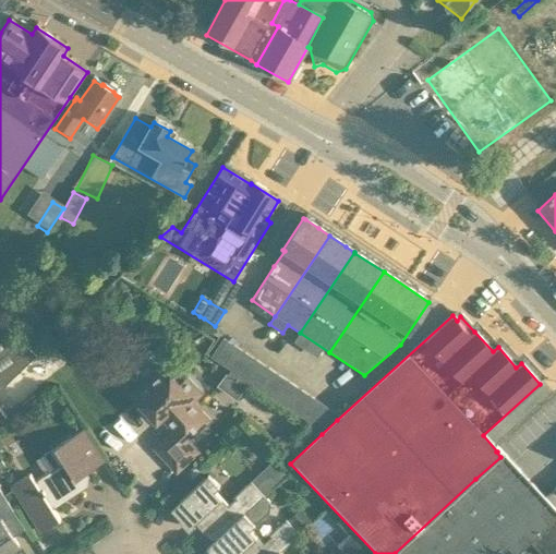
[(0,388),(38,360),(0,324),(0,428),(7,423),(0,413),(0,388)]
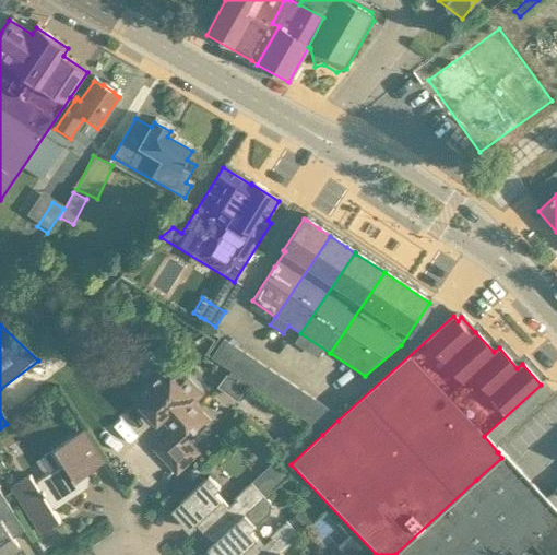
[(222,369),(234,351),(225,344),(222,342),(210,361),(213,363),(222,369)]
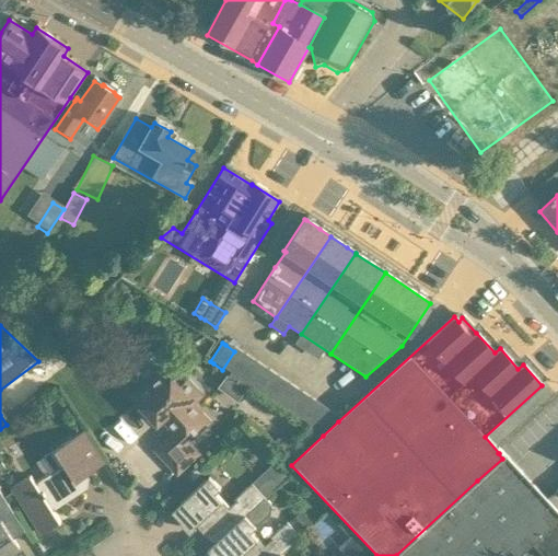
[(234,378),(245,359),(237,354),(234,351),(222,370),(225,372),(234,378)]
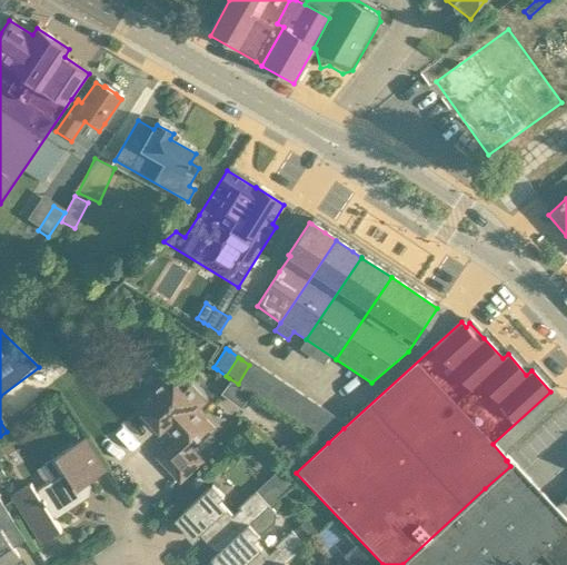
[(249,390),(260,373),(252,367),(249,365),(238,384),(240,385),(249,390)]
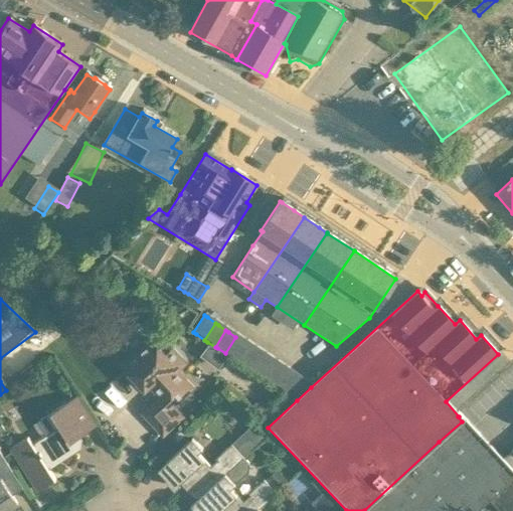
[(235,360),(246,343),(235,337),(225,353),(235,360)]
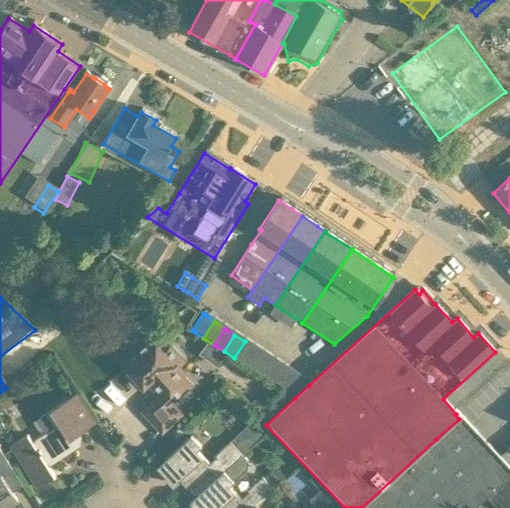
[(148,338),(134,352),(119,366),(141,390),(146,385),(157,397),(139,413),(160,435),(174,421),(179,417),(170,406),(190,387),(174,371),(183,362),(170,348),(163,354),(148,338)]
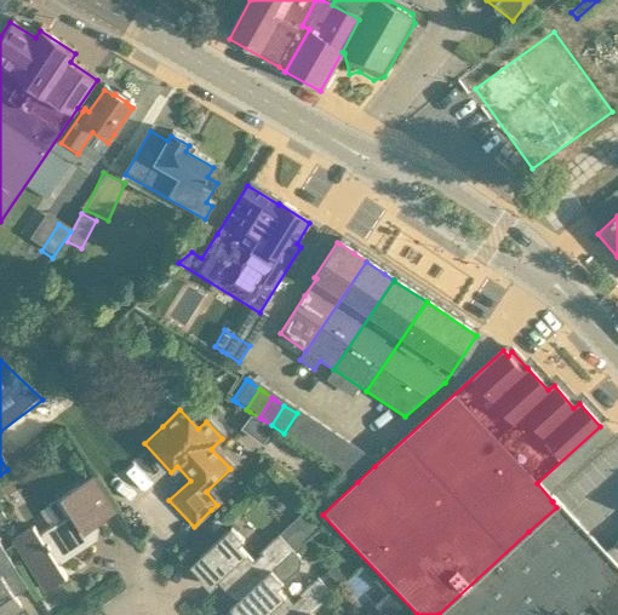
[(296,441),(309,421),(297,413),(284,434),(296,441)]
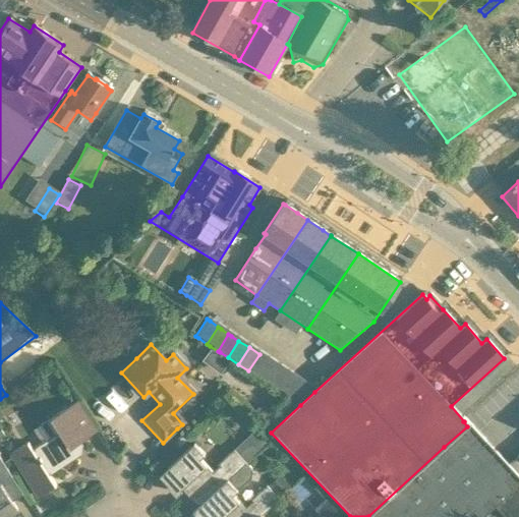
[(258,378),(270,361),(260,354),(248,370),(258,378)]
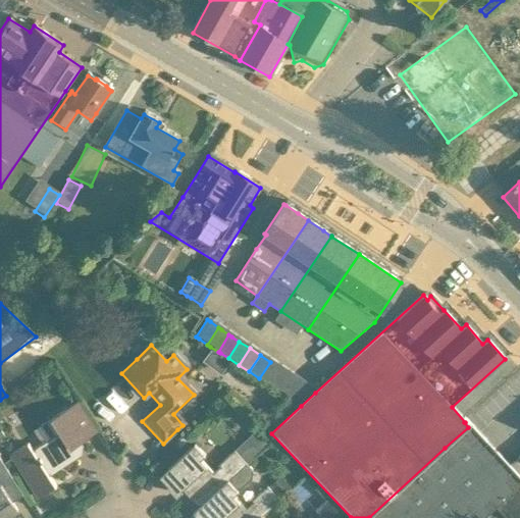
[(269,385),(280,369),(277,367),(270,362),(259,378),(266,383),(269,385)]
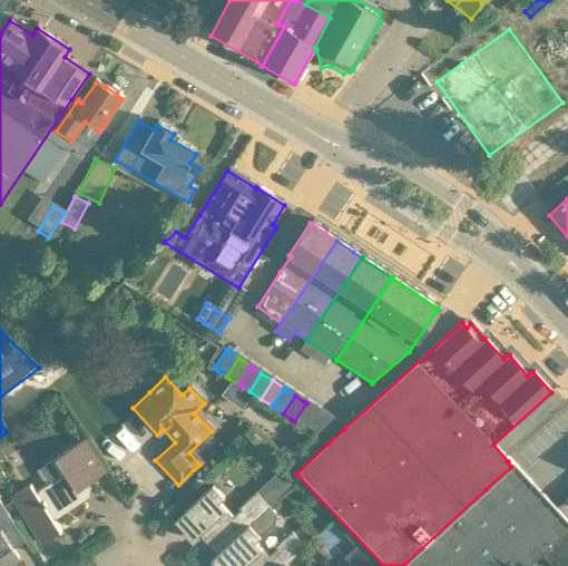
[(305,428),(317,410),(306,403),(294,421),(305,428)]
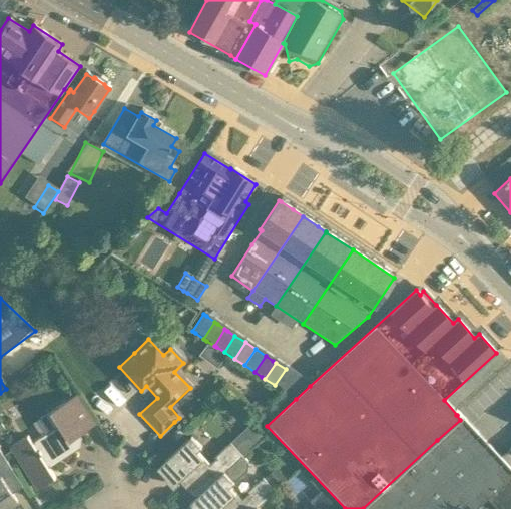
[(286,392),(296,376),(286,369),(275,385),(286,392)]
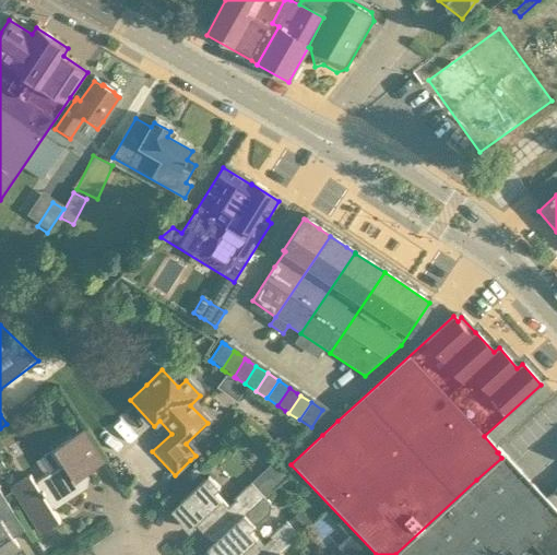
[(322,435),(338,421),(322,410),(311,427),(322,435)]
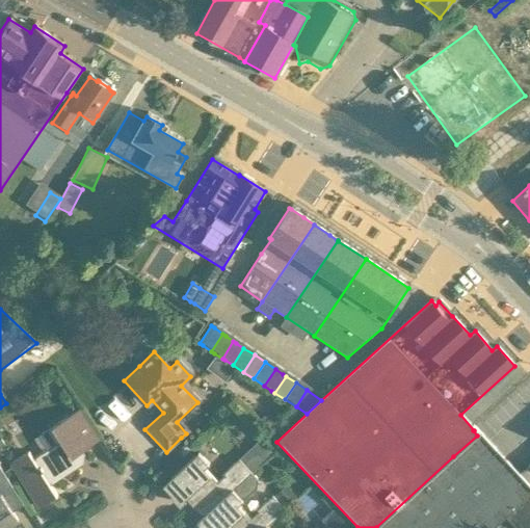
[(27,453),(8,465),(26,492),(37,509),(55,498),(47,485),(76,467),(72,459),(98,442),(86,424),(78,411),(51,428),(59,443),(46,451),(31,460),(27,453)]
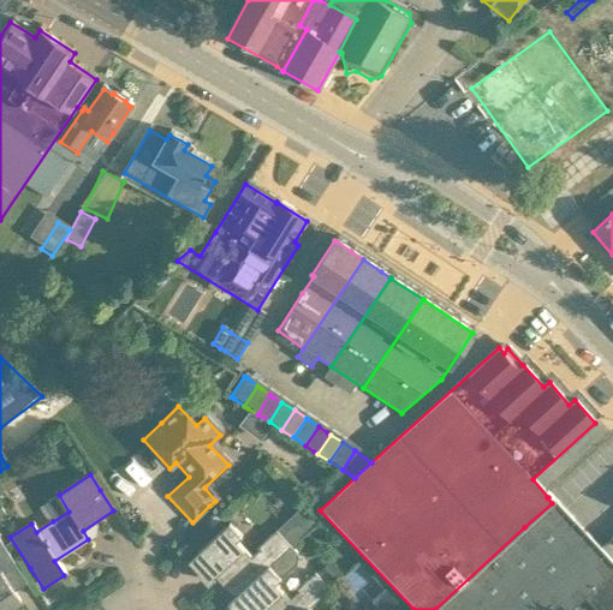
[(554,502),(436,609),(571,609),(612,573),(612,536),(611,538),(612,539),(599,551),(554,502)]
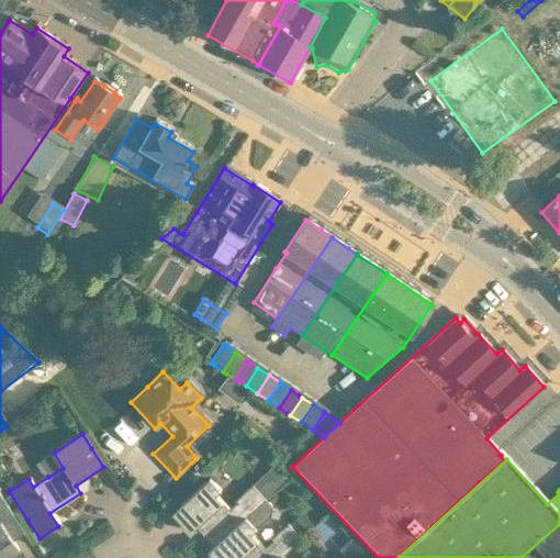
[(253,490),(265,502),(287,482),(276,470),(253,490)]
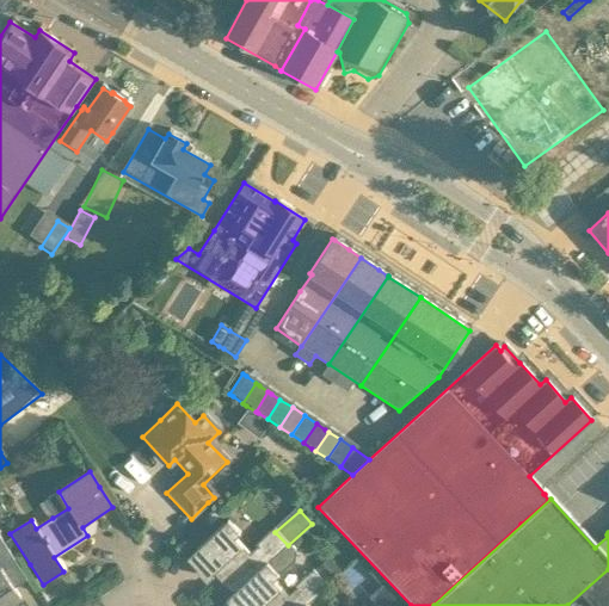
[(231,597),(288,545),(275,532),(272,530),(254,546),(257,549),(248,557),(233,540),(239,536),(227,521),(203,544),(186,560),(200,574),(201,573),(200,573),(204,568),(211,576),(231,597)]
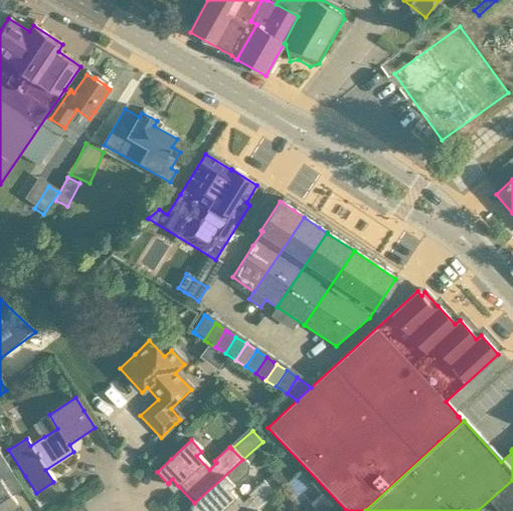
[(10,473),(0,457),(0,510),(8,510),(16,506),(0,482),(0,479),(10,473)]
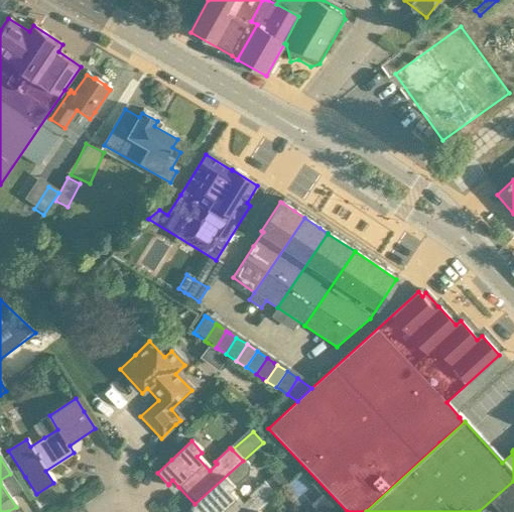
[(259,511),(275,497),(263,484),(248,497),(249,499),(242,506),(229,492),(247,476),(248,467),(243,461),(195,504),(189,509),(191,511),(259,511)]
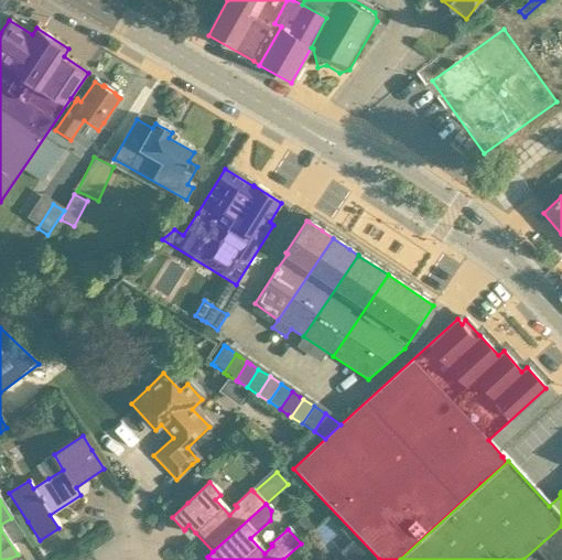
[(561,559),(561,528),(531,557),(533,559),(561,559)]
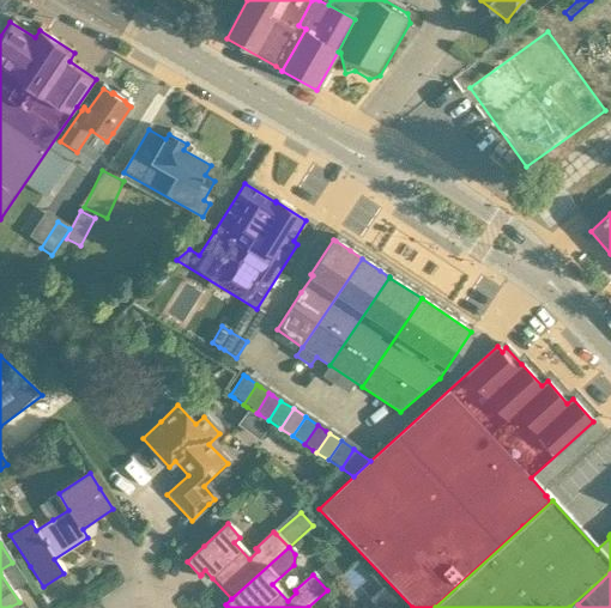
[(389,607),(394,603),(382,590),(369,603),(373,607),(389,607)]
